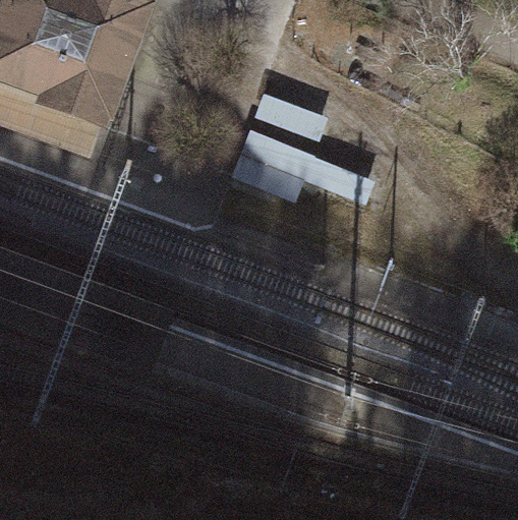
[(0,79),(47,98),(44,105),(98,125),(102,126),(104,118),(107,119),(146,12),(144,11),(147,2),(140,0),(0,0),(0,79)]
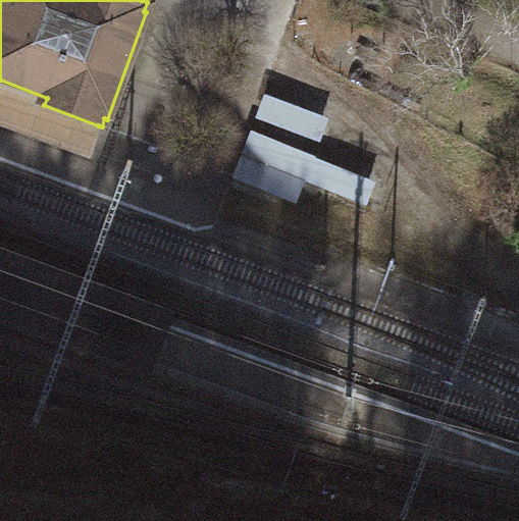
[(0,125),(87,157),(98,125),(44,105),(47,98),(0,80),(0,125)]
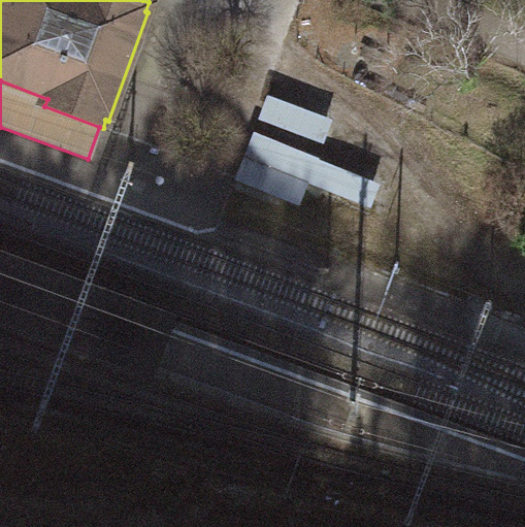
[(267,91),(258,114),(325,141),(333,118),(267,91)]
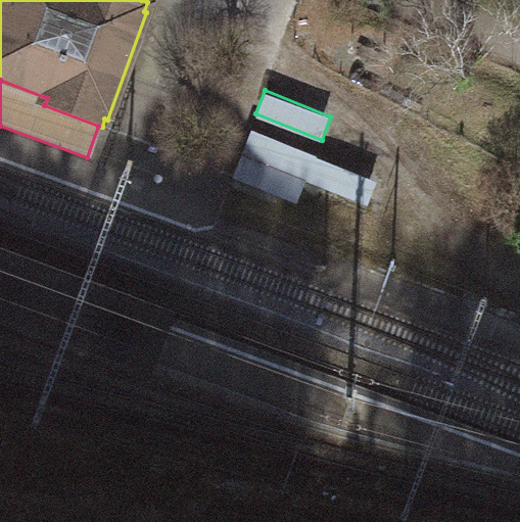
[(315,155),(249,129),(231,178),(296,205),(305,181),(368,206),(376,182),(314,157),(315,155)]
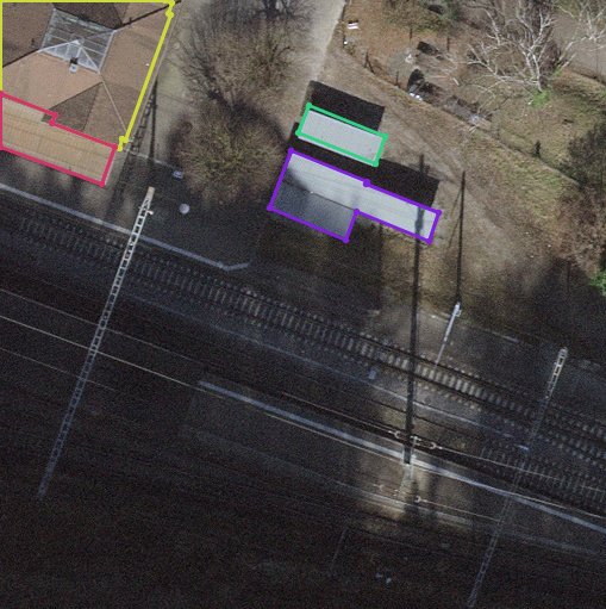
[(198,374),(0,302),(0,367),(176,433),(198,374)]
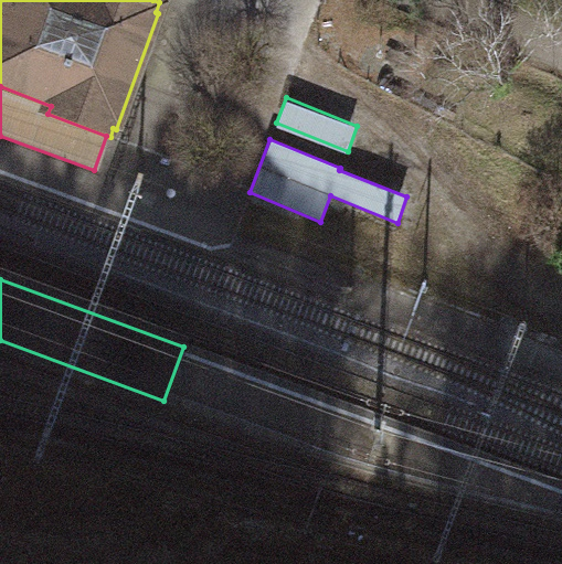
All buildings are outlined.
